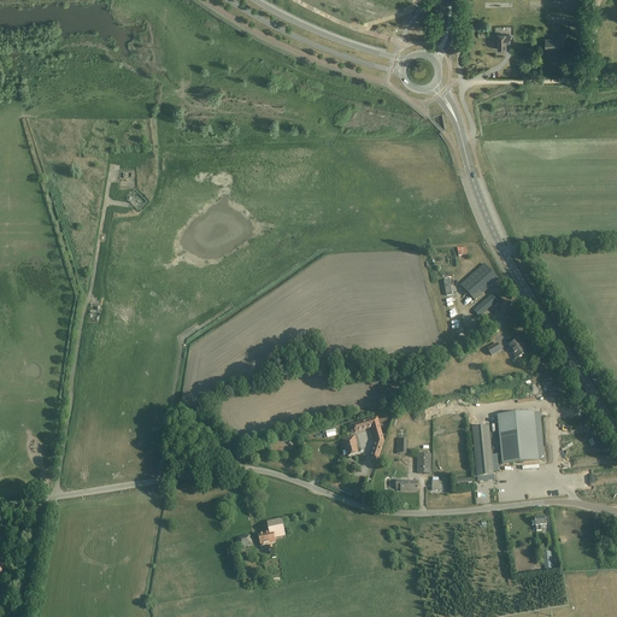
[(546,40),(546,50),(559,48),(559,42),(564,42),(564,34),(558,34),(558,39),(546,40)]
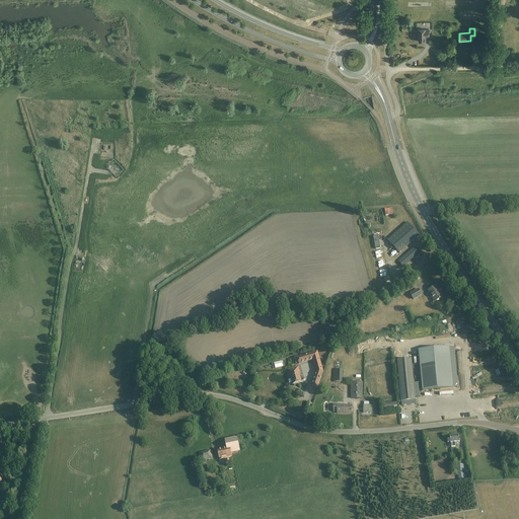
[(419,29),(419,42),(426,42),(426,36),(430,36),(429,29),(426,30),(426,29),(419,29)]
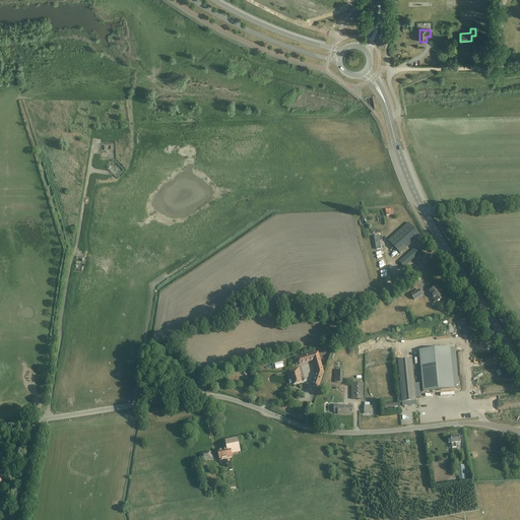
[(408,223),(405,226),(388,241),(400,254),(420,237),(408,223)]
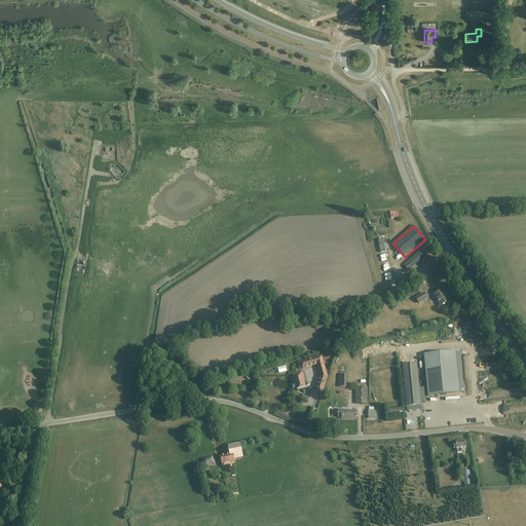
[(424,257),(419,252),(405,265),(409,270),(424,257)]
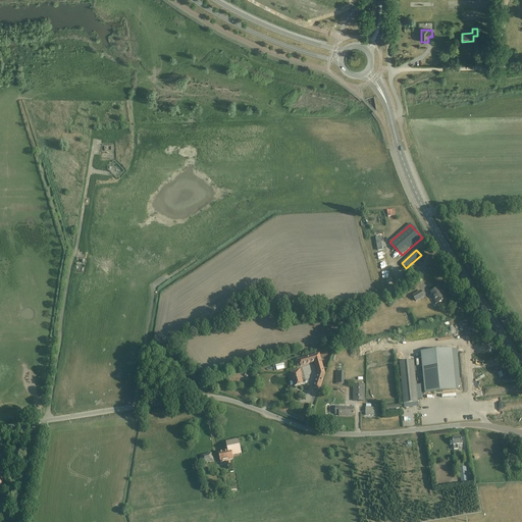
[(440,293),(441,292),(439,288),(431,293),(437,304),(441,301),(441,302),(445,300),(441,294),(440,293)]
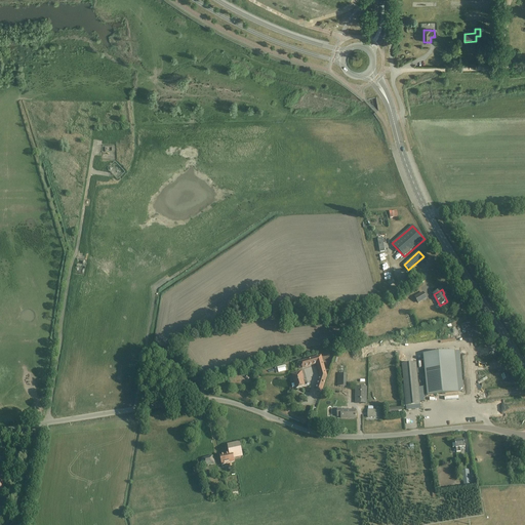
[(415,297),(418,303),(427,298),(423,293),(415,297)]
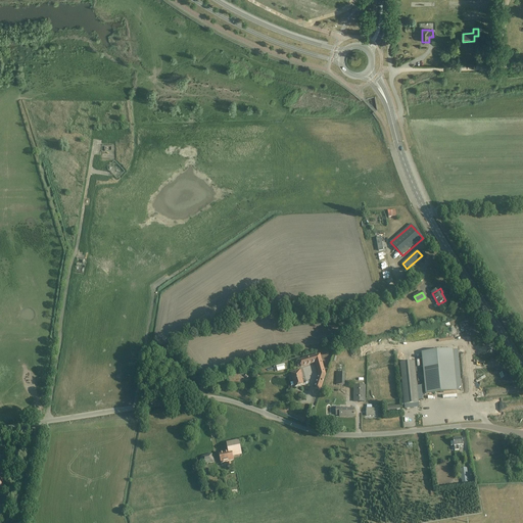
[(453,350),(422,353),(426,394),(457,391),(453,350)]
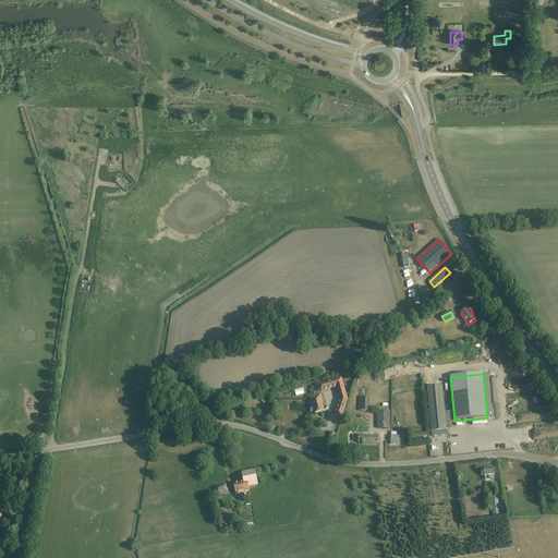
[(336,380),(320,385),(322,391),(337,387),(338,391),(344,389),(341,379),(336,380)]
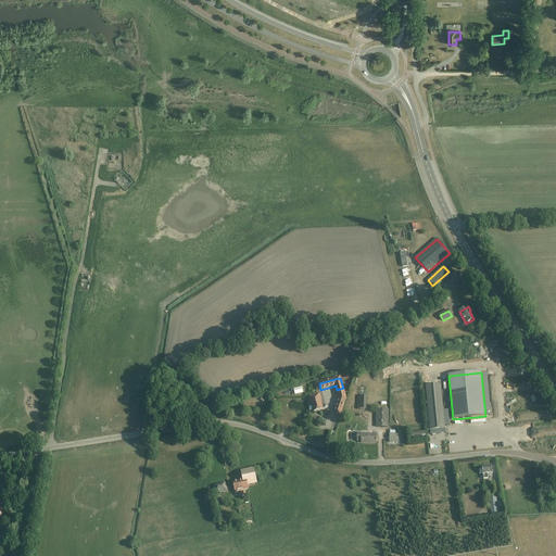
[(441,384),(426,387),(429,422),(427,422),(428,430),(430,430),(445,429),(441,384)]
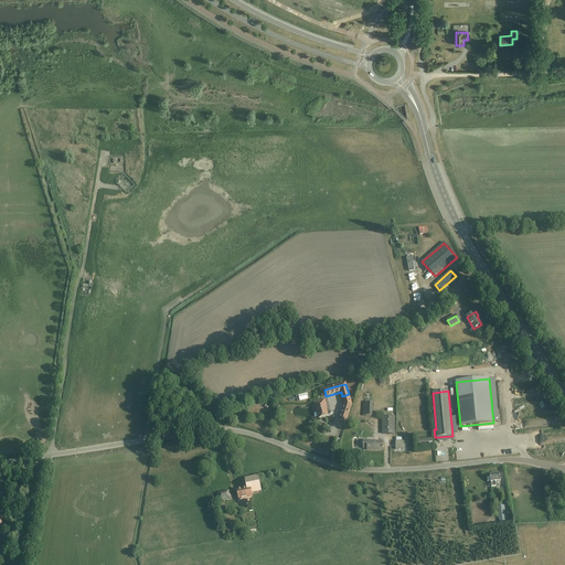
[(320,418),(328,416),(326,409),(327,408),(326,405),(324,405),(323,401),(315,403),(320,418)]
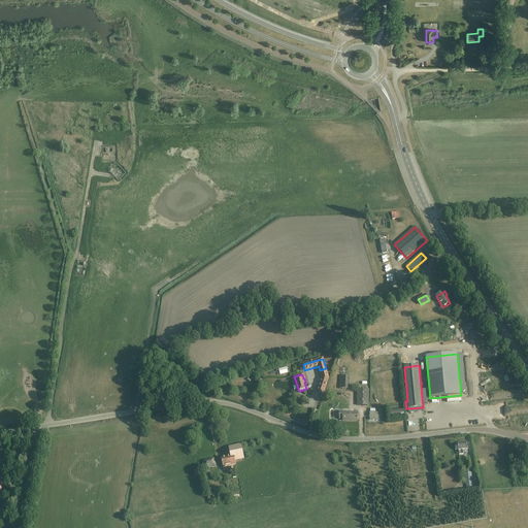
[(349,376),(340,376),(340,389),(343,389),(343,392),(349,392),(349,376)]
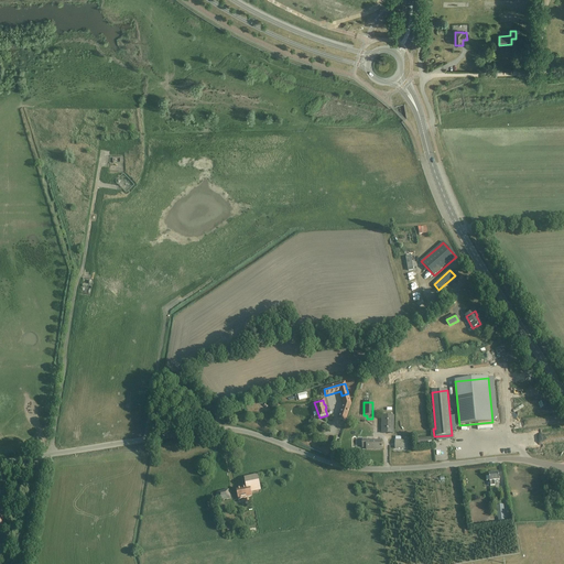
[(345,404),(339,420),(345,421),(351,404),(345,404)]
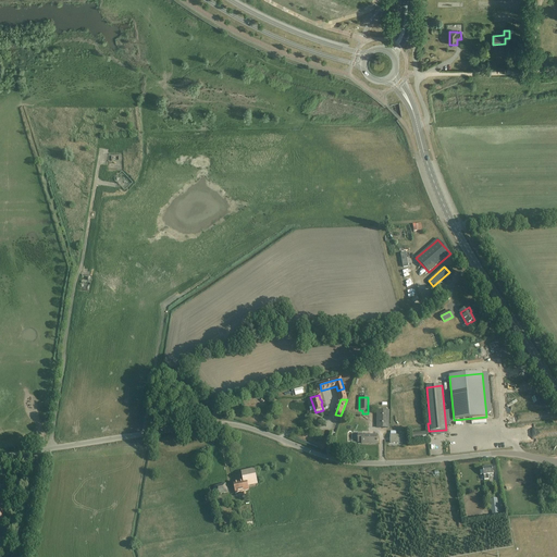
[(380,428),(388,429),(388,410),(380,410),(380,428)]
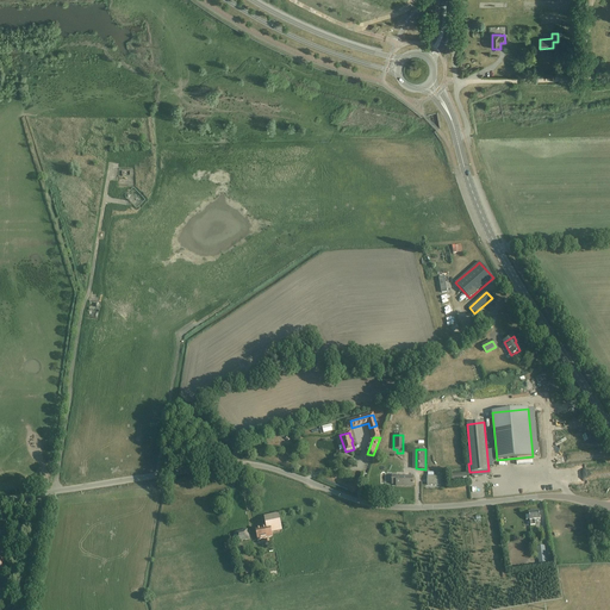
[(392,475),(392,478),(392,484),(397,484),(397,486),(414,486),(414,484),(414,483),(414,477),(397,477),(397,475),(392,475)]
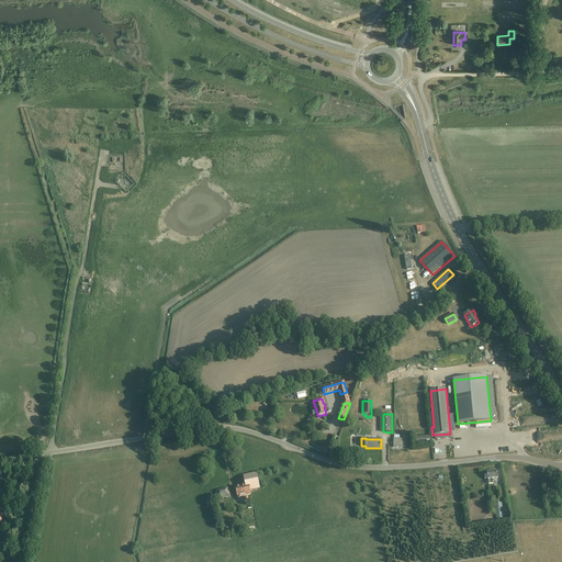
[(487,473),(487,474),(484,475),(485,480),(489,480),(489,484),(493,484),(493,480),(497,479),(497,472),(487,473)]
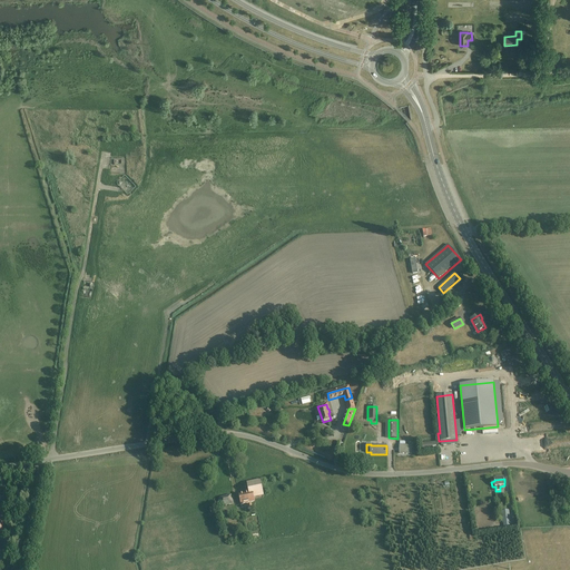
[(262,485),(261,480),(247,483),(249,493),(239,494),(242,504),(255,502),(254,498),(264,495),(262,485)]
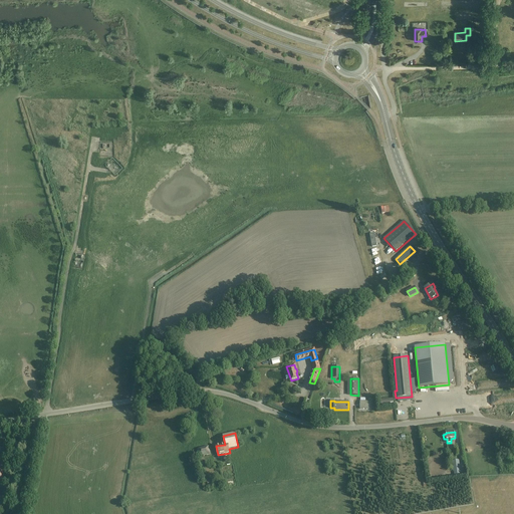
[(198,449),(199,454),(199,457),(210,455),(209,447),(198,449)]
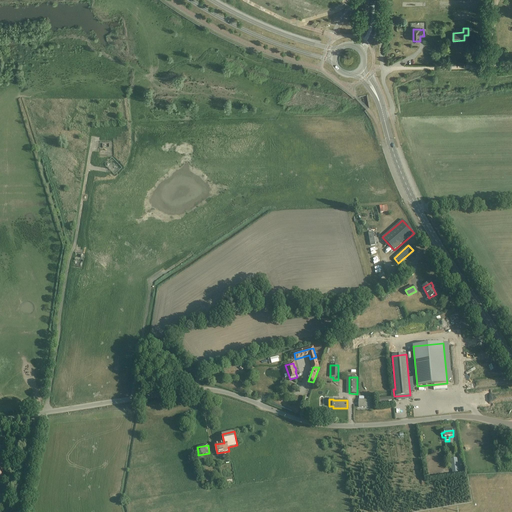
[(459,472),(457,458),(451,459),(452,473),(459,472)]
